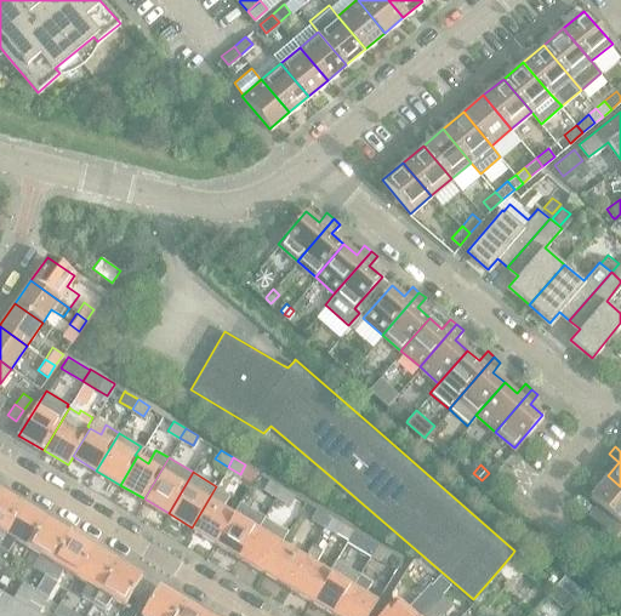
[(620,486),(608,475),(596,489),(586,480),(580,488),(597,502),(587,513),(613,535),(620,524),(620,486)]
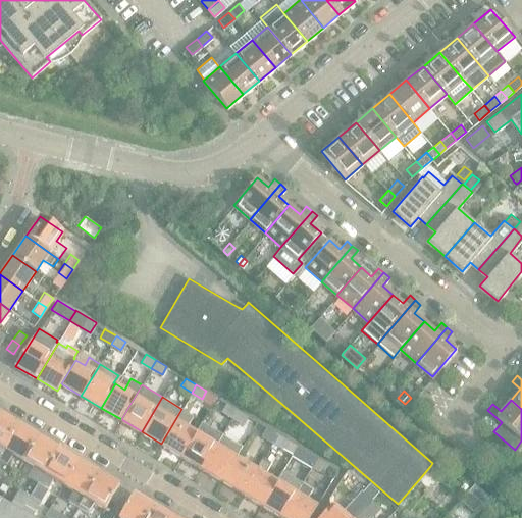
[(224,403),(220,410),(231,417),(237,408),(225,402),(224,403)]
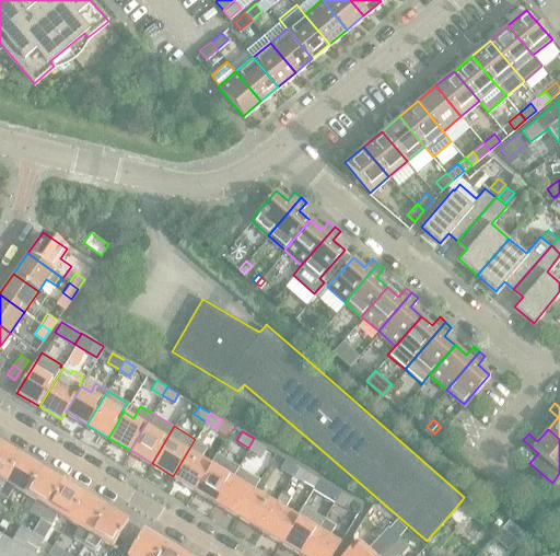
[(254,438),(248,448),(259,454),(265,446),(265,444),(254,438)]
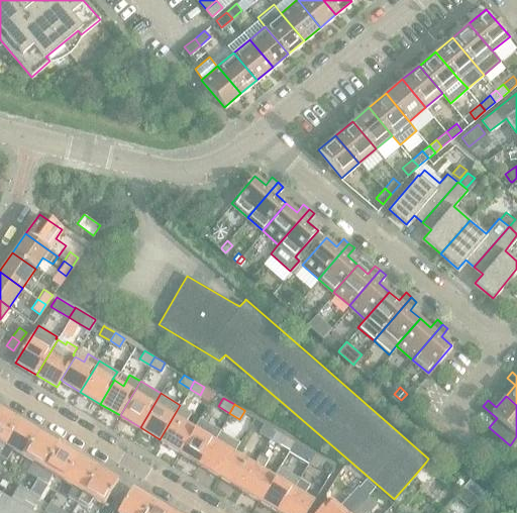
[(191,412),(180,405),(160,439),(180,451),(194,428),(185,422),(191,412)]
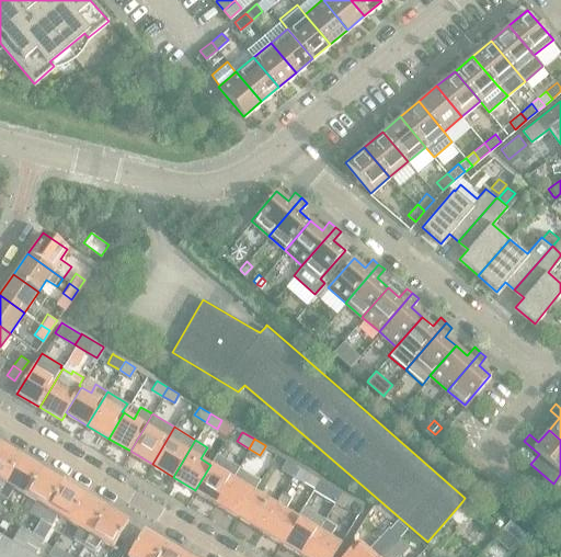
[(0,486),(20,455),(0,442),(0,486)]
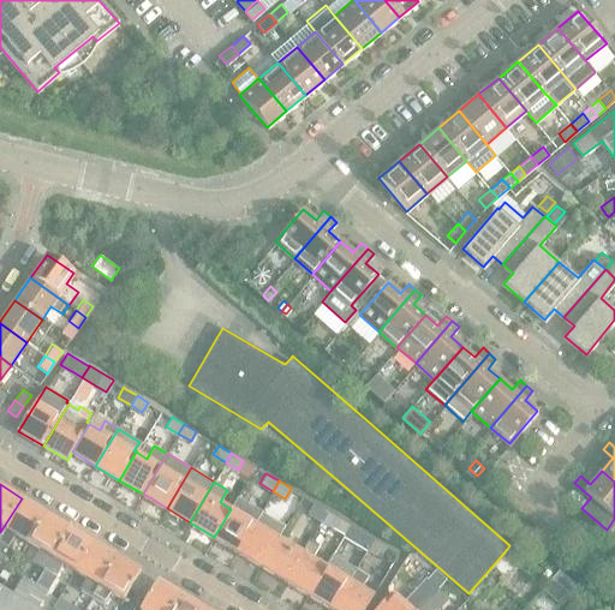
[(15,532),(28,540),(46,513),(22,498),(0,532),(0,539),(7,545),(15,532)]
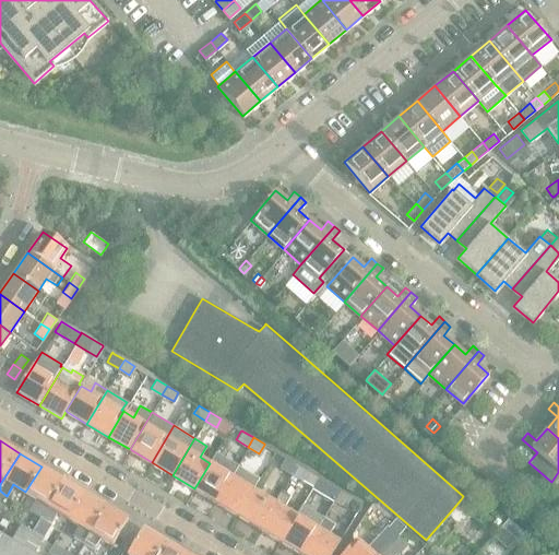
[(285,457),(280,465),(290,473),(296,463),(285,456),(285,457)]
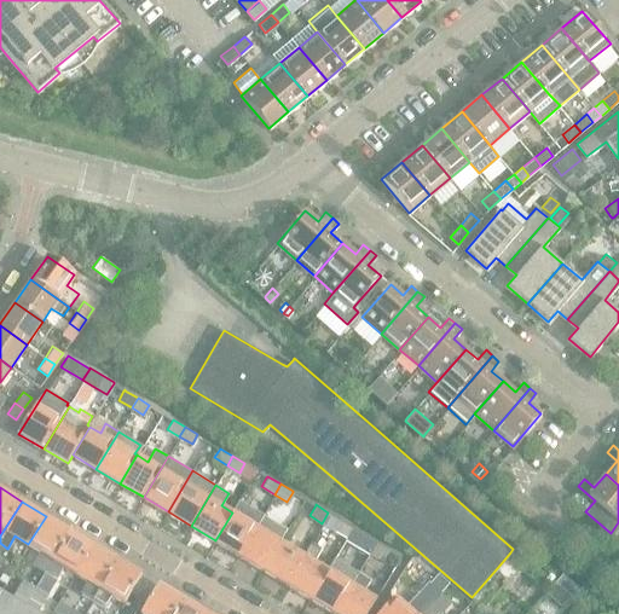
[(244,520),(232,513),(215,540),(239,555),(262,515),(250,509),(244,520)]
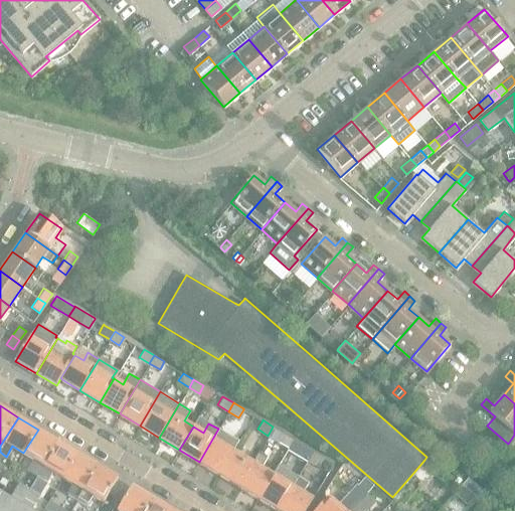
[(273,427),(268,436),(279,442),(284,433),(275,427),(273,427)]
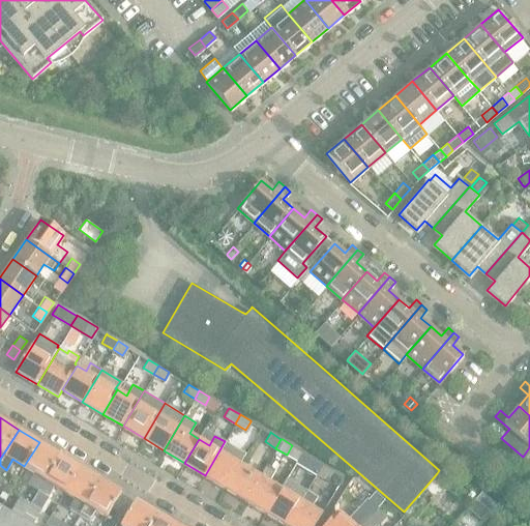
[(225,440),(225,441),(205,475),(225,488),(239,463),(245,453),(225,440)]
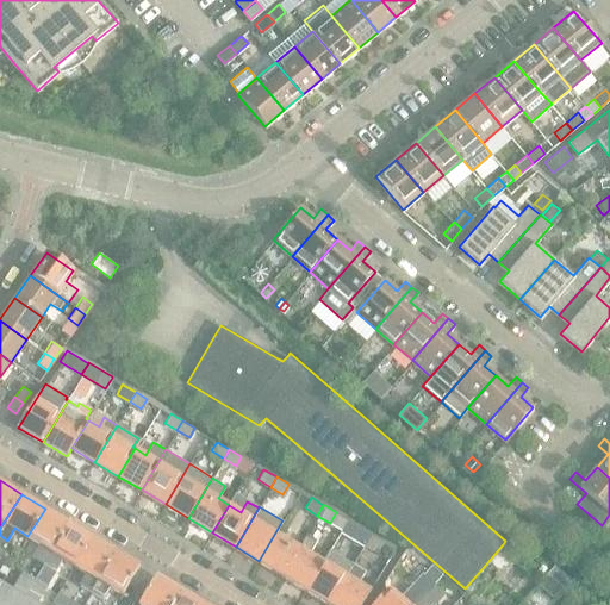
[(32,555),(44,562),(68,522),(45,509),(27,536),(39,543),(32,555)]
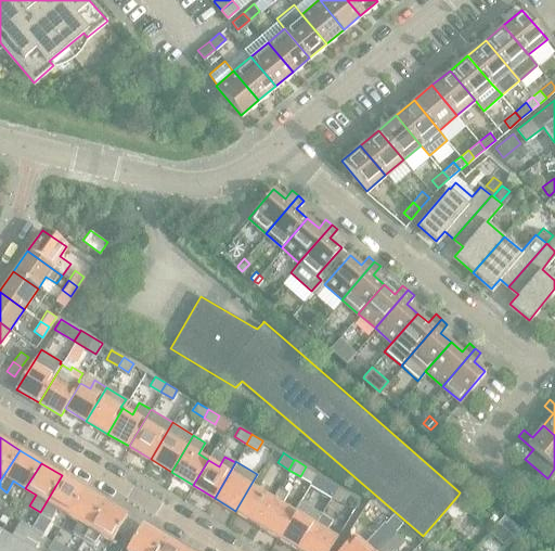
[(315,473),(310,482),(332,495),(337,486),(325,478),(315,473)]
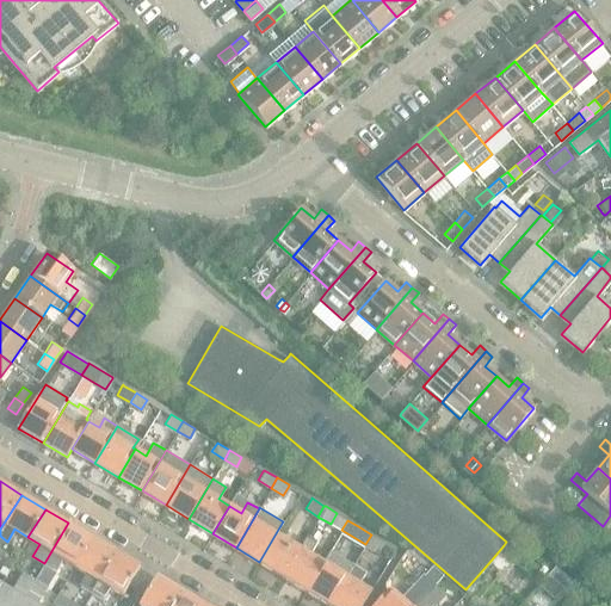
[(62,557),(75,566),(92,537),(68,523),(44,563),(55,570),(62,557)]
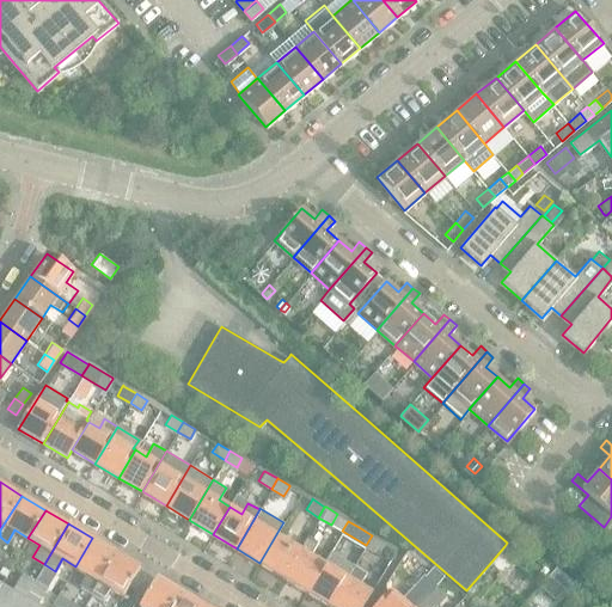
[(300,549),(276,534),(259,563),(283,577),(300,549)]
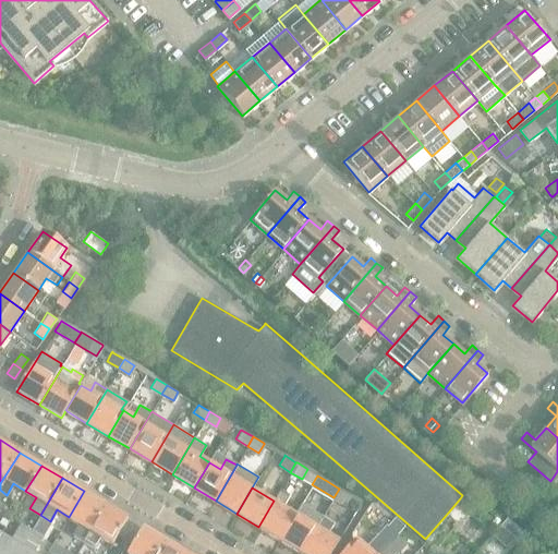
[(339,489),(334,497),(339,502),(346,505),(351,495),(339,489)]
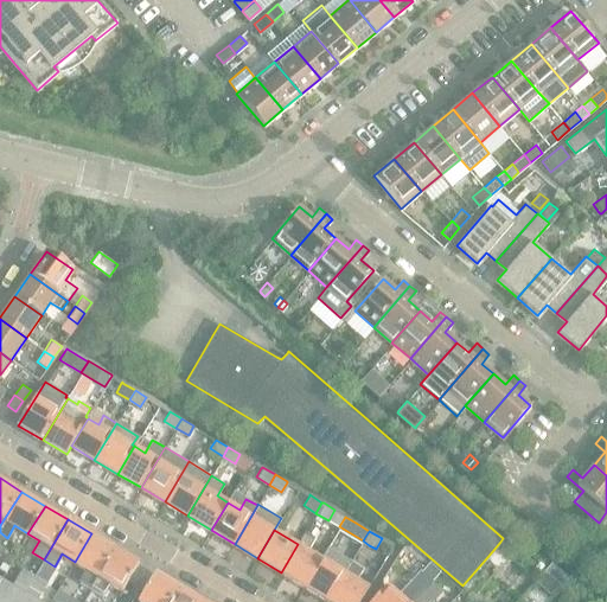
[(305,532),(298,544),(281,572),(305,587),(321,558),(308,551),(315,539),(305,532)]
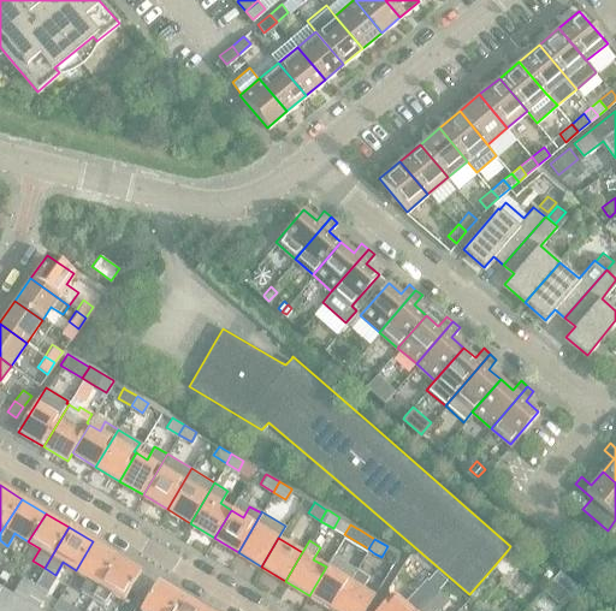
[(81,589),(93,597),(117,556),(93,541),(76,570),(89,577),(81,589)]
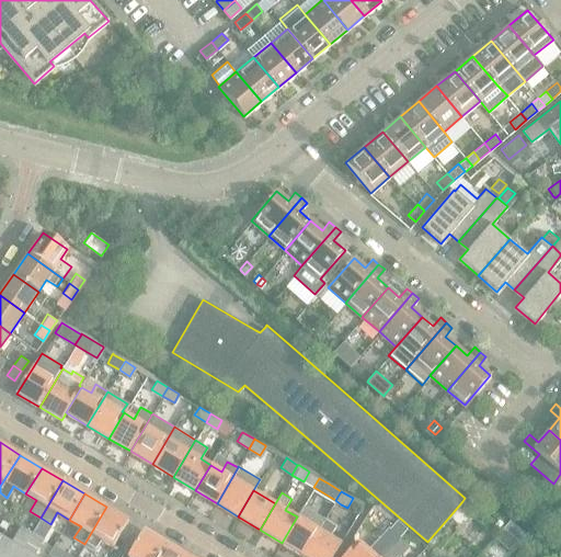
[(297,516),(282,543),(302,556),(324,519),(304,506),(297,516)]
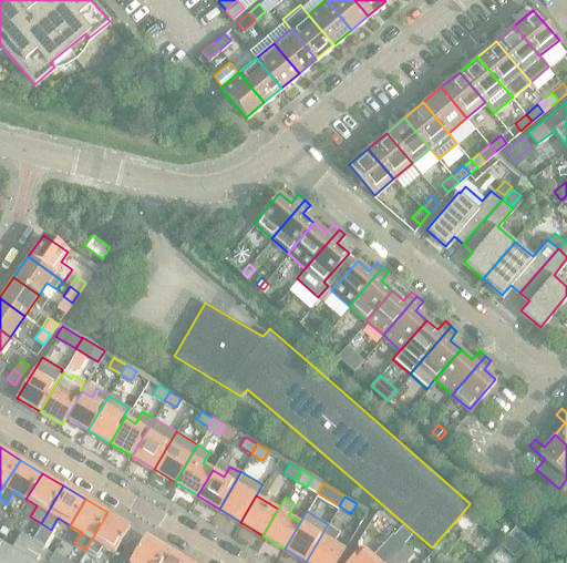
[(130,525),(107,512),(85,550),(94,555),(101,544),(114,552),(130,525)]
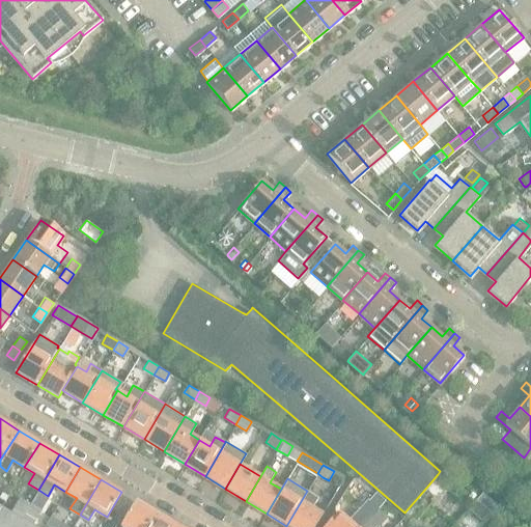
[(316,496),(307,491),(286,526),(288,526),(313,526),(323,514),(311,506),(316,496)]
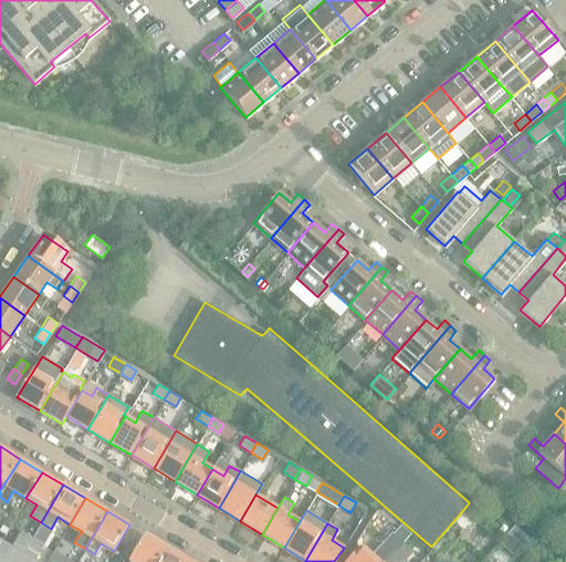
[(394,533),(402,541),(410,532),(401,524),(394,533)]
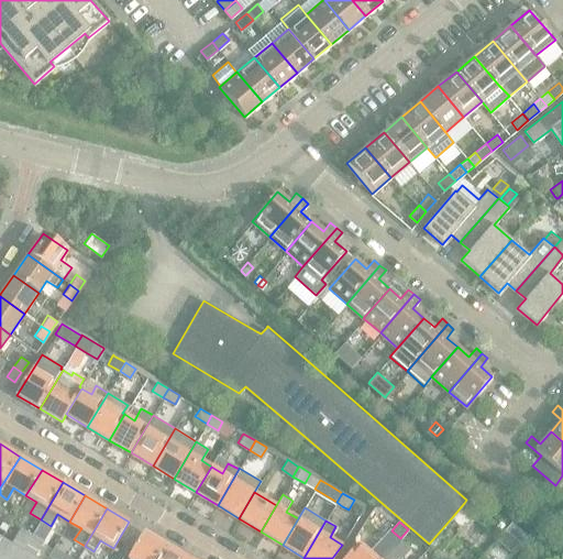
[(19,526),(10,541),(12,543),(23,549),(32,534),(19,526)]
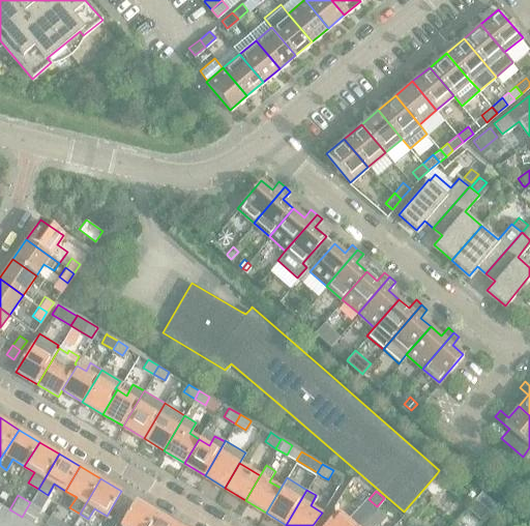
[(325,525),(359,525),(377,506),(369,499),(366,497),(348,518),(339,510),(325,525)]
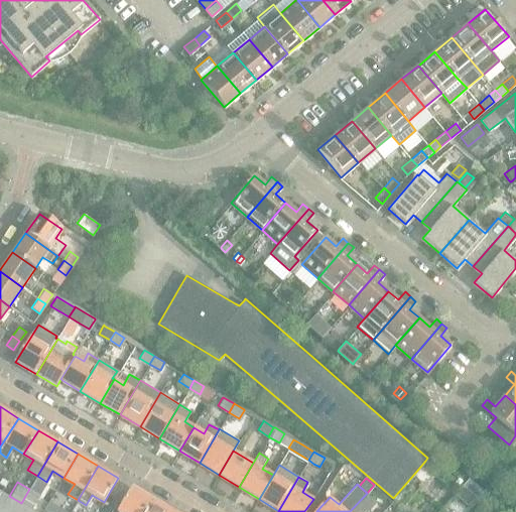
[(476,495),(463,484),(456,493),(468,504),(476,495)]
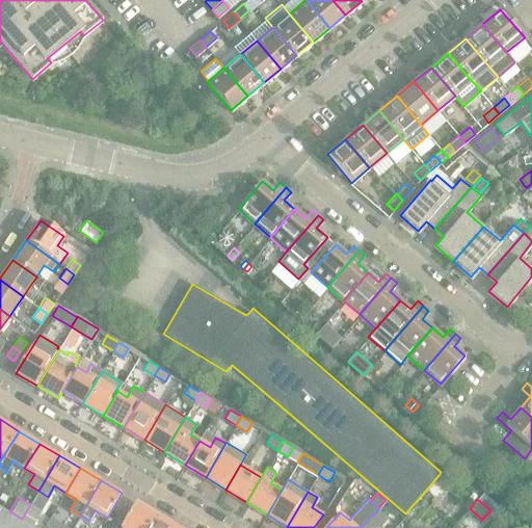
[(391,504),(386,500),(378,508),(383,512),(391,504)]
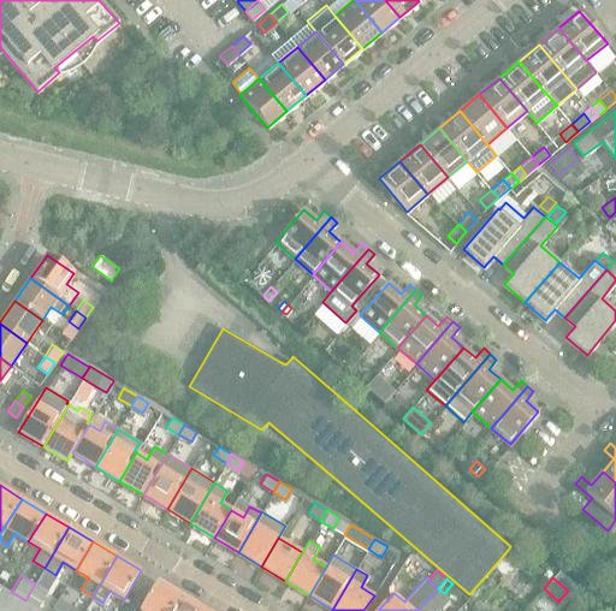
[(171,610),(182,595),(158,580),(141,609),(143,610),(171,610)]
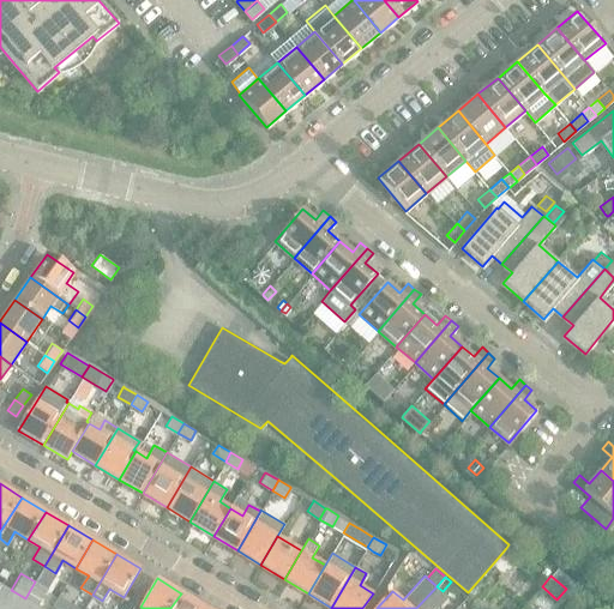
[(46,589),(35,582),(25,598),(25,600),(36,606),(46,589)]
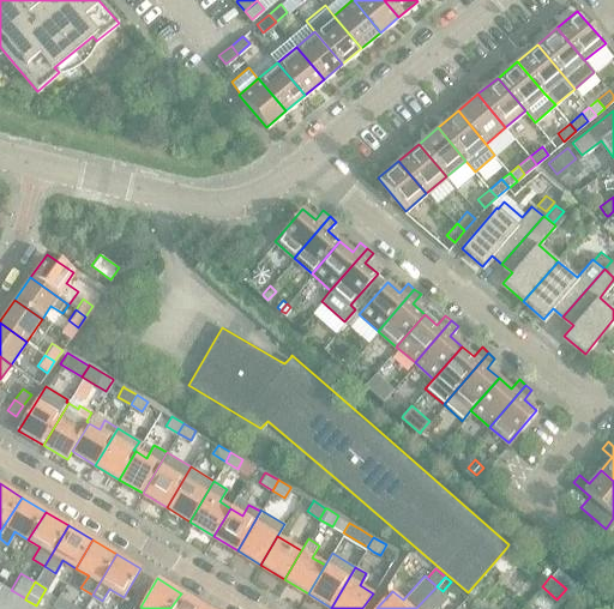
[(0,584),(0,608),(2,608),(13,591),(11,590),(0,584)]
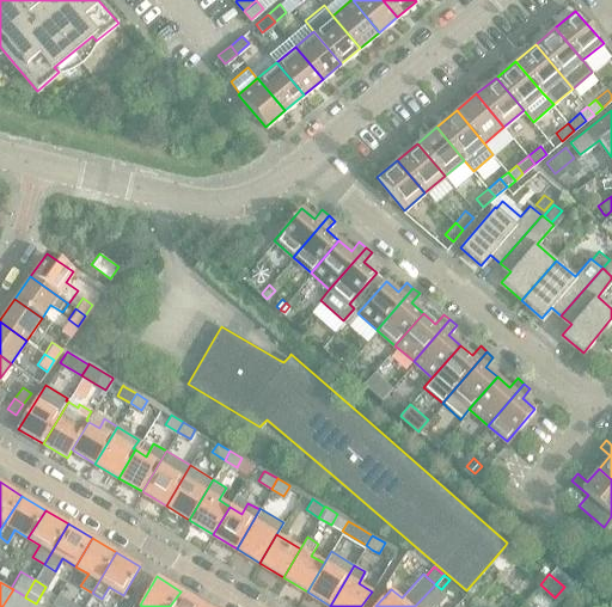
[(433,606),(446,593),(435,584),(415,606),(433,606)]
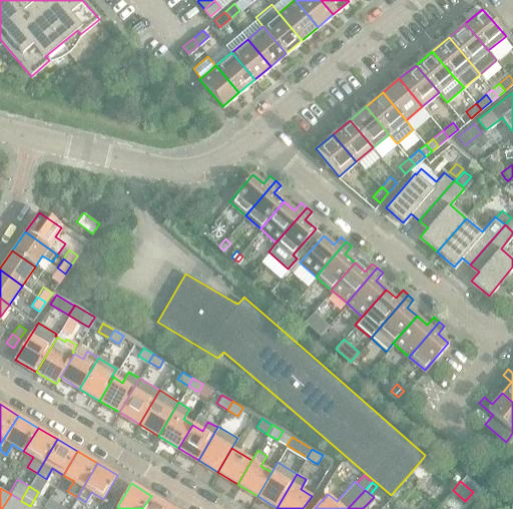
[(2,508),(16,508),(21,501),(21,500),(11,494),(2,508)]
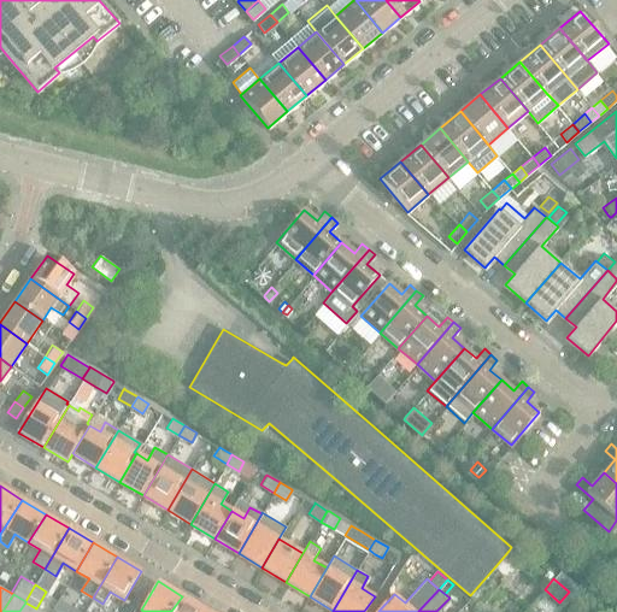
[(204,611),(206,610),(182,596),(171,611),(204,611)]
